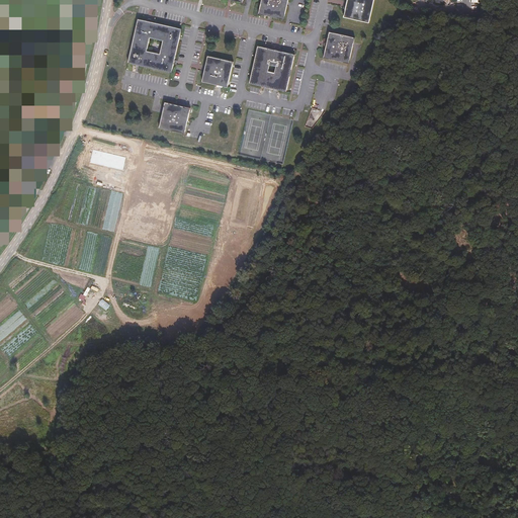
[(284,18),(287,0),(262,0),(259,13),(284,18)]
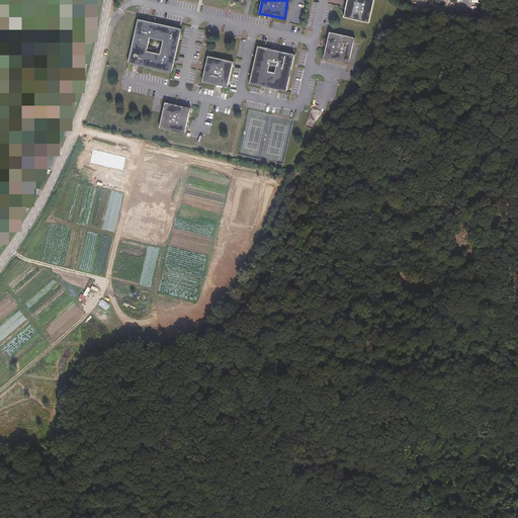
[(369,21),(373,0),(347,0),(344,17),(369,21)]
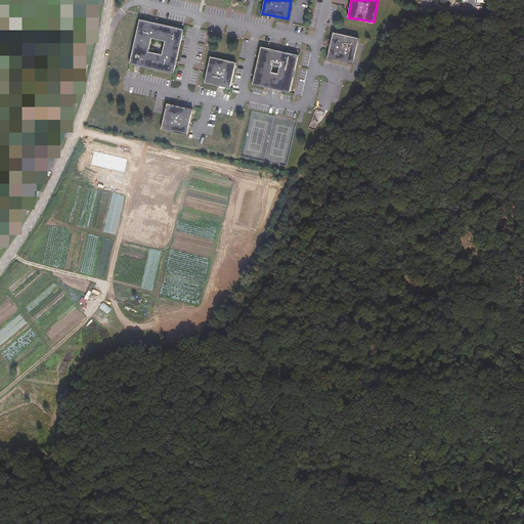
[(173,74),(182,30),(139,20),(130,64),(173,74)]
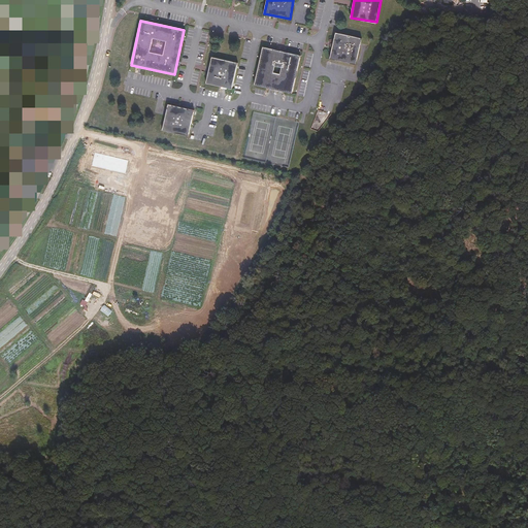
[(356,64),(361,38),(335,33),(330,59),(356,64)]
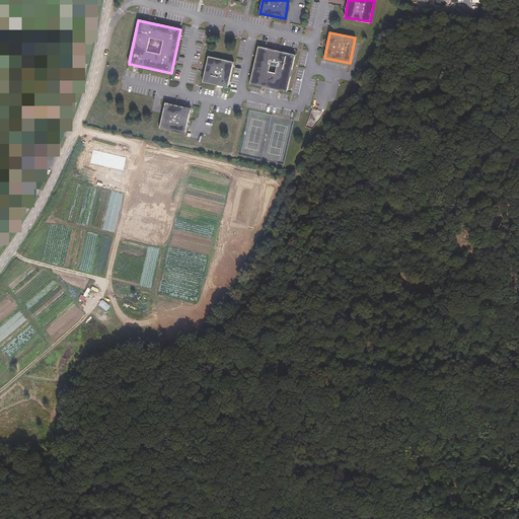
[(250,84),(287,92),(295,55),(258,48),(250,84)]
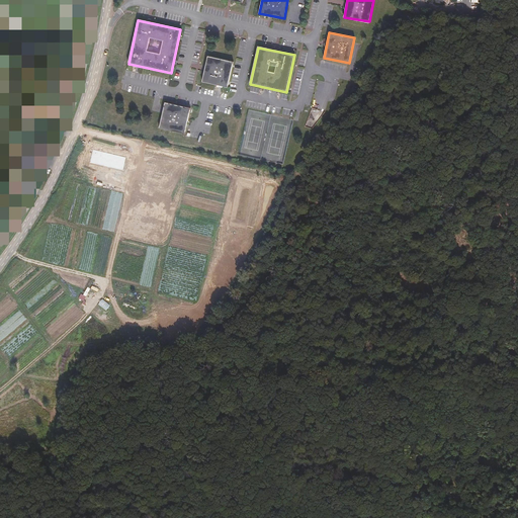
[(228,87),(234,62),(208,56),(202,81),(228,87)]
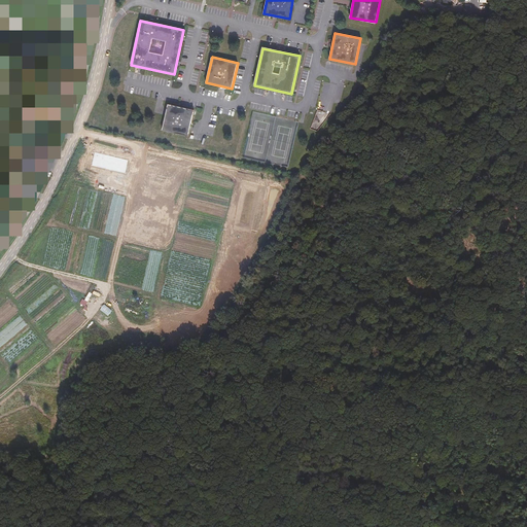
[(188,136),(195,110),(169,104),(163,130),(188,136)]
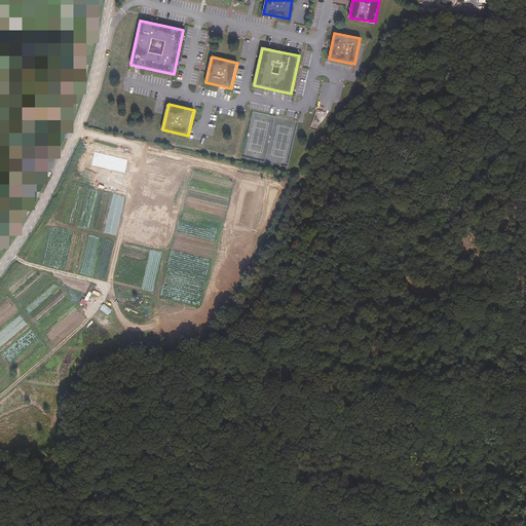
[(309,126),(321,128),(330,116),(331,117),(334,114),(322,112),(321,117),(317,116),(316,118),(312,117),(311,123),(310,122),(309,126)]
